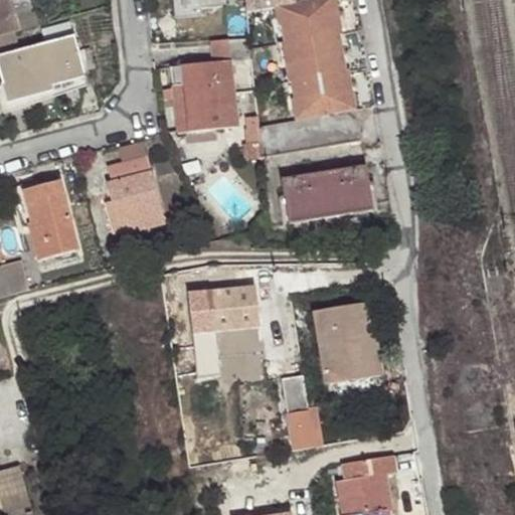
[(220,0),(181,0),(182,10),(221,6),(220,0)]
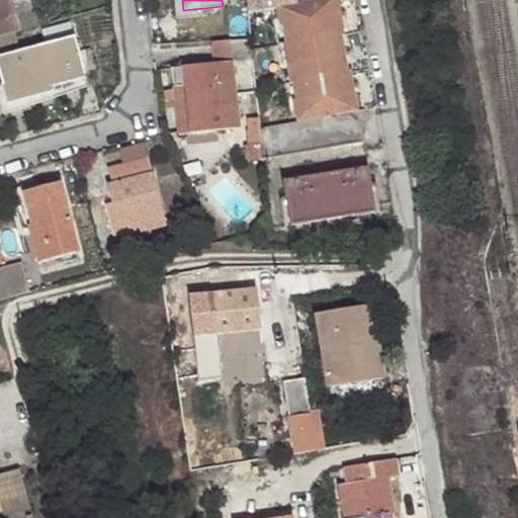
[(246,0),(247,12),(274,6),(297,2),(296,0),(246,0)]
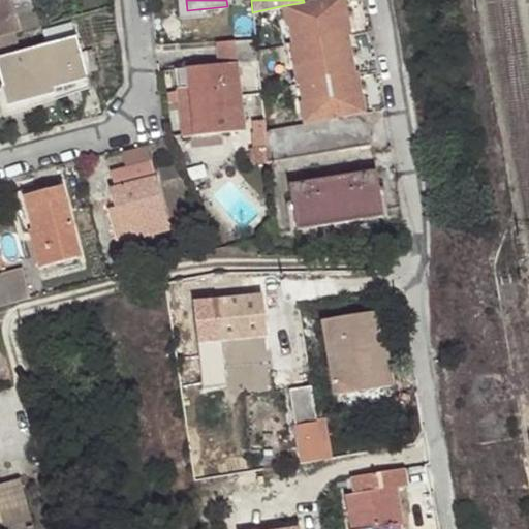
[(350,34),(343,0),(316,0),(304,2),(280,6),(284,27),(287,26),(291,44),(347,34),(350,34)]
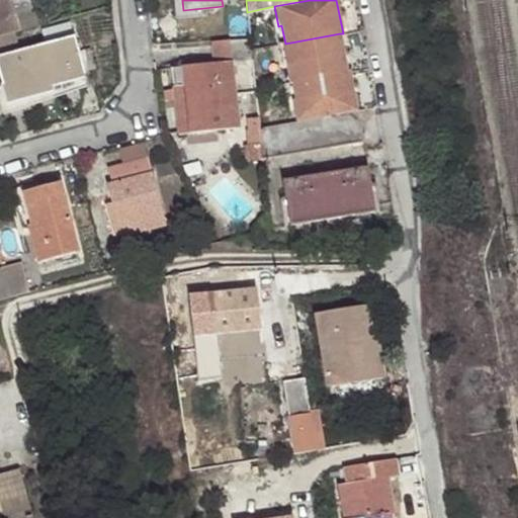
[(15,15),(19,30),(32,26),(29,12),(15,15)]
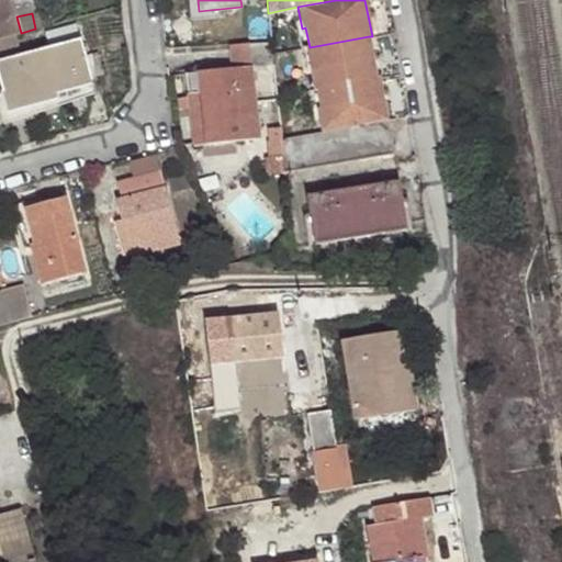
[(0,22),(0,38),(17,34),(21,33),(17,18),(0,22)]
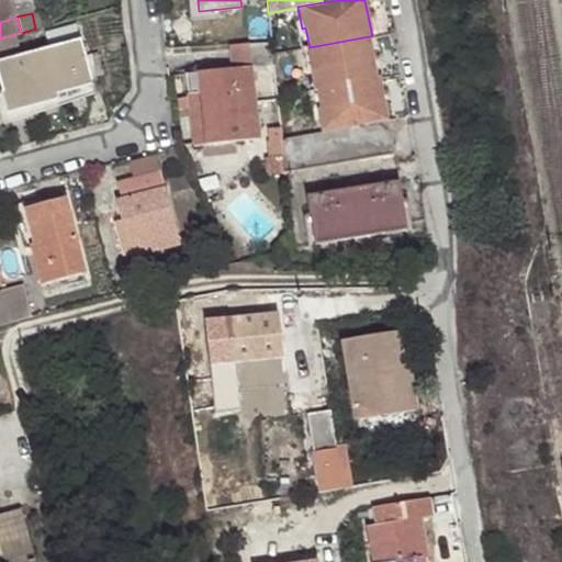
[(0,59),(22,54),(17,34),(0,38),(0,59)]
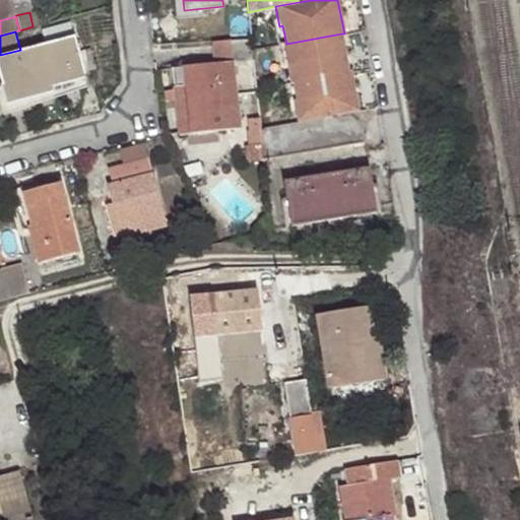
[(341,34),(286,44),(281,45),(285,66),(287,64),(290,82),(294,81),(348,72),(341,34)]
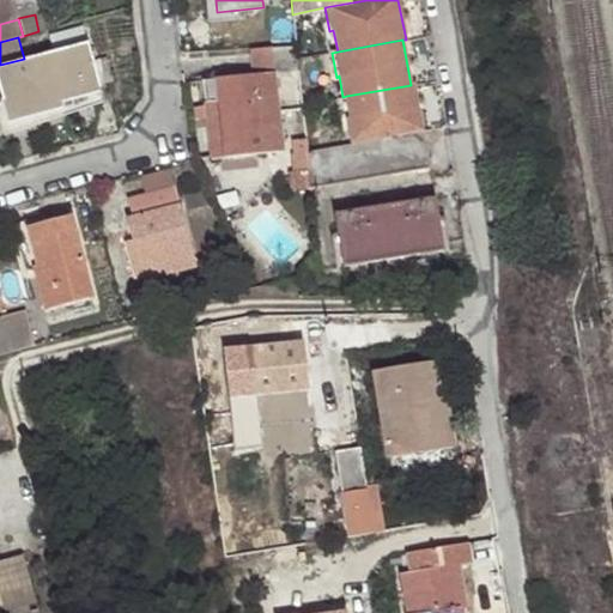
[(102,90),(89,41),(24,59),(0,65),(0,90),(8,121),(61,108),(59,101),(102,90)]
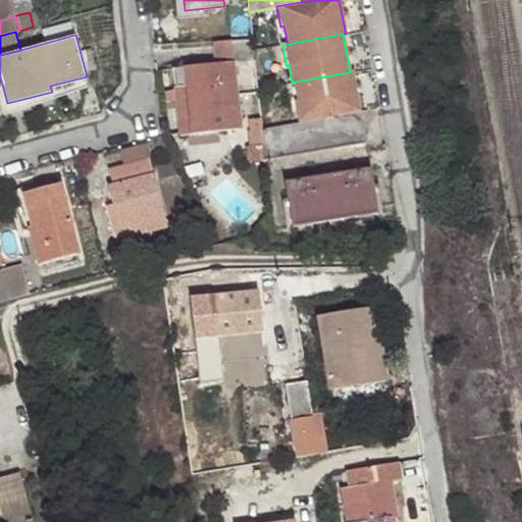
[(253,50),(251,39),(226,41),(229,62),(183,67),(186,89),(172,90),(177,136),(242,128),(232,61),(254,59),(253,50)]
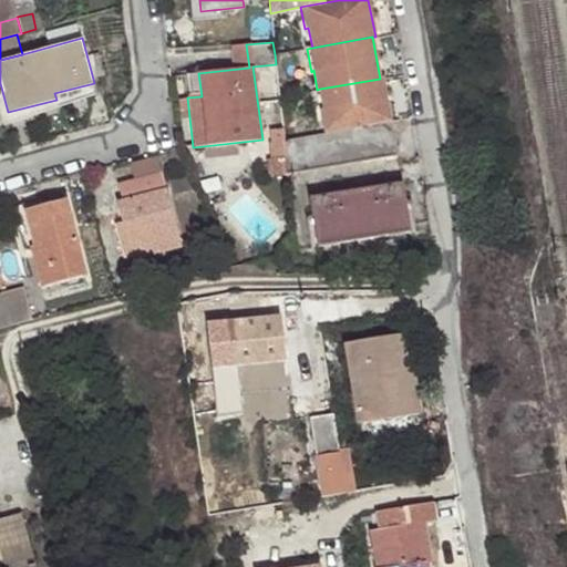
[(202,96),(198,73),(185,74),(187,98),(202,96)]
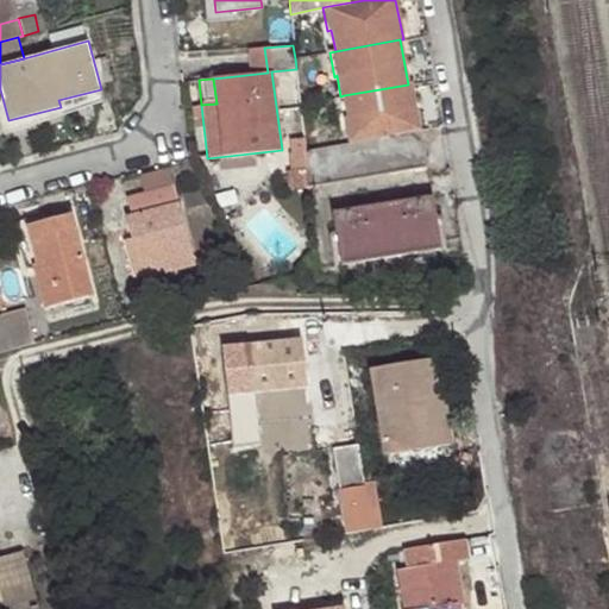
[(420,130),(410,85),(408,85),(344,95),(346,117),(345,118),(350,142),(384,136),(420,130)]
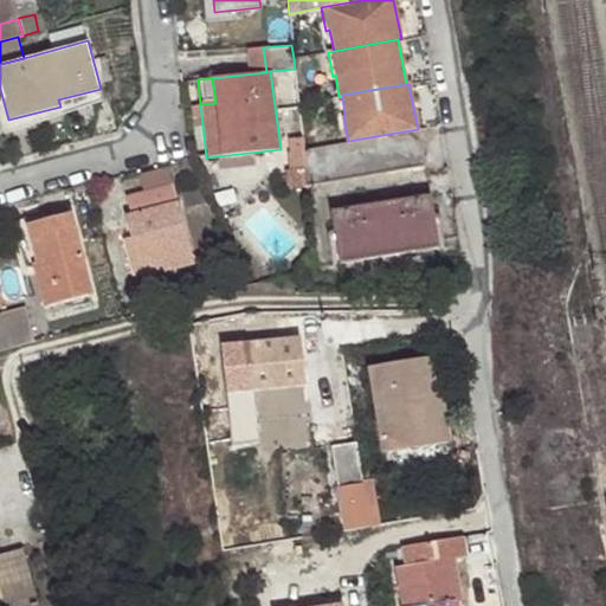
[(315,116),(298,117),(302,149),(314,147),(320,147),(315,116)]
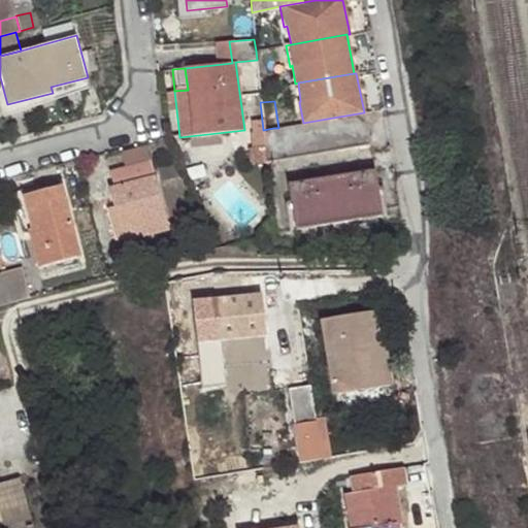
[(366,128),(364,112),(333,118),(336,133),(366,128)]
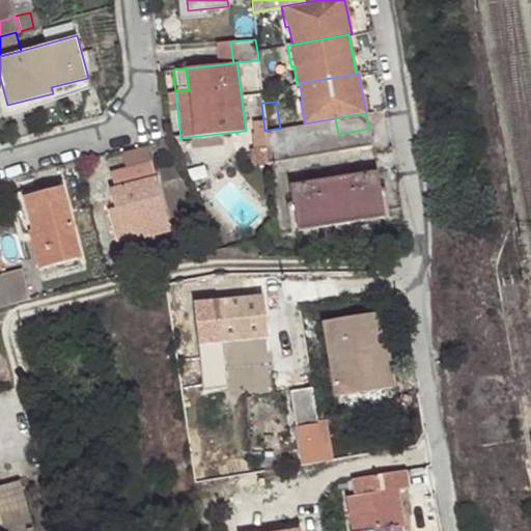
[(275,129),(281,160),(340,149),(338,134),(335,118),(305,123),(280,129),(275,129)]
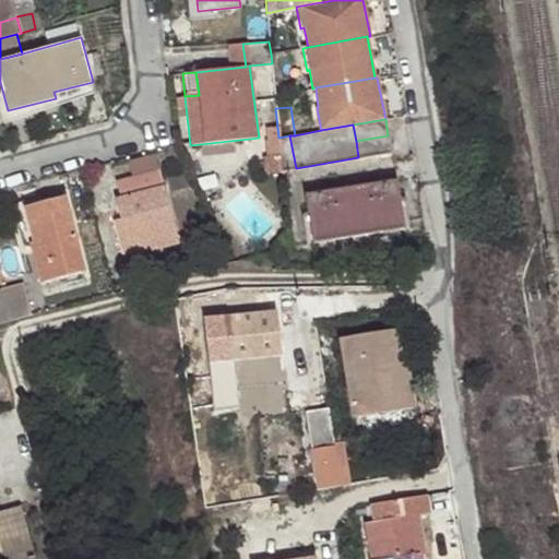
[(358,157),(391,152),(388,135),(356,141),(358,157)]
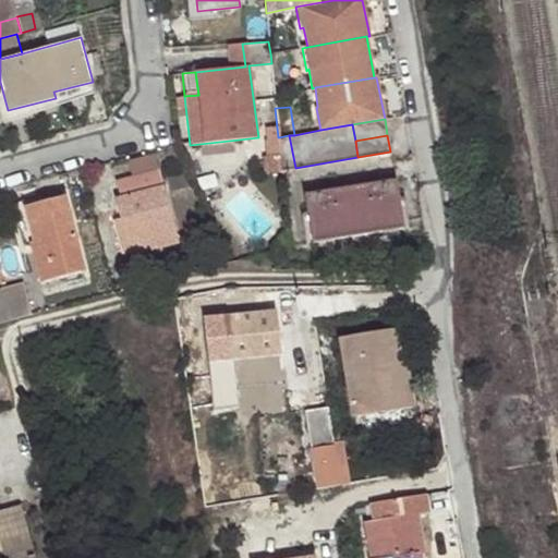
[(264,173),(281,170),(279,159),(263,161),(264,173)]
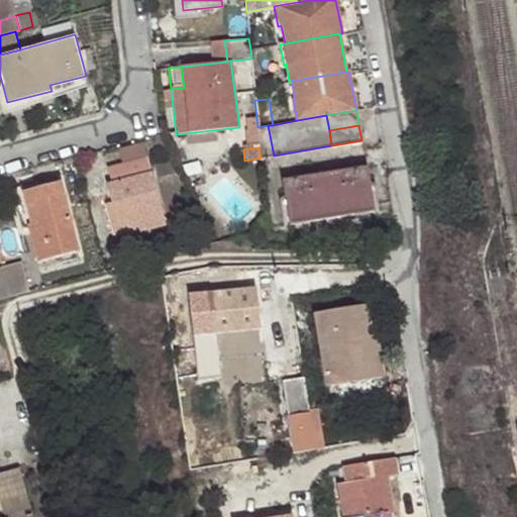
[(146,157),(107,167),(111,183),(105,184),(110,203),(115,201),(125,236),(166,226),(146,157)]
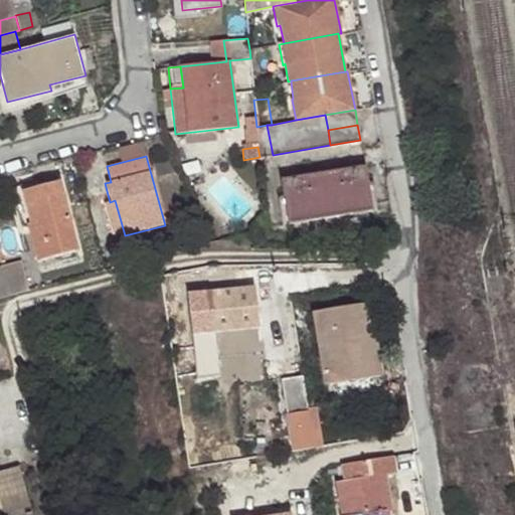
[(364,167),(282,181),(289,223),(372,210),(364,167)]
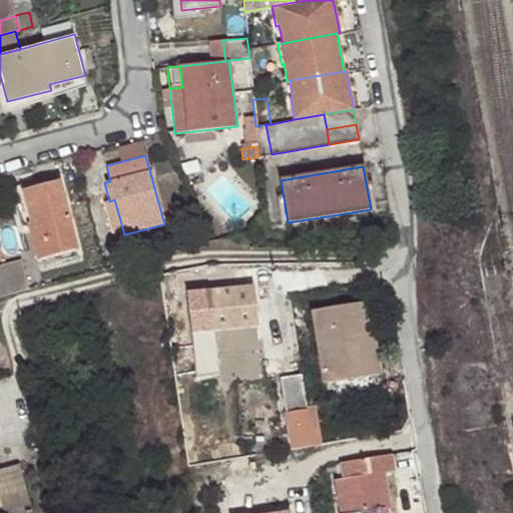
[(59,179),(13,192),(22,225),(28,224),(36,261),(77,249),(59,179)]
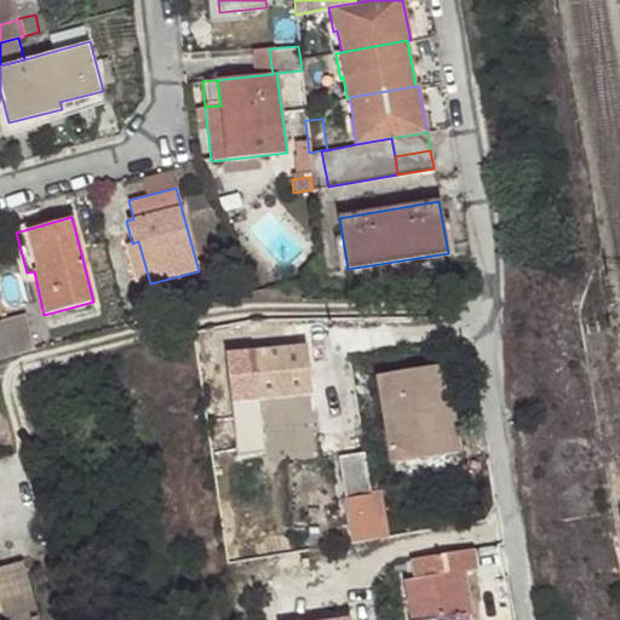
[(132,244),(143,286),(150,283),(138,241),(132,244)]
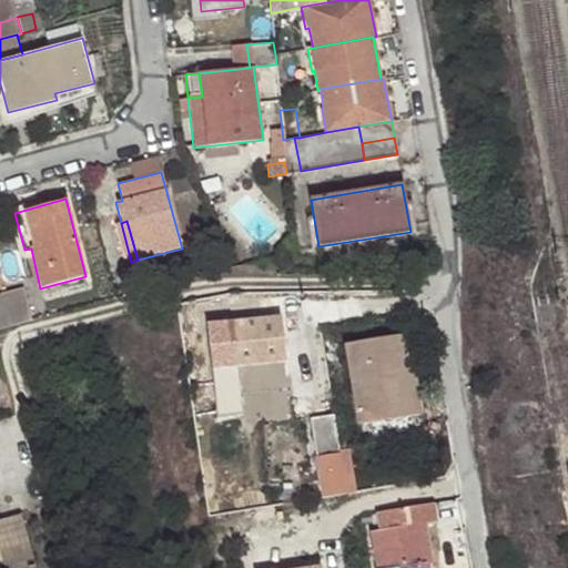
[(10,325),(18,323),(32,318),(22,287),(2,293),(10,325)]
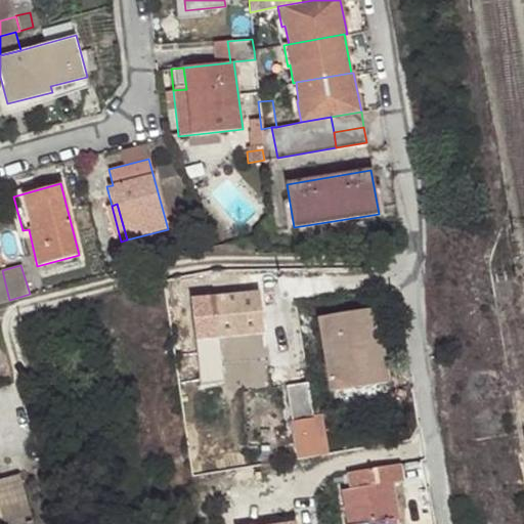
[(0,302),(9,300),(2,270),(0,270),(0,302)]
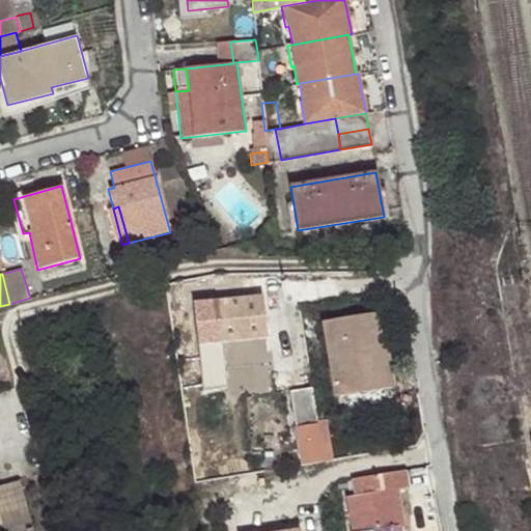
[(263,295),(193,303),(202,391),(227,388),(221,341),(268,337),(263,295)]
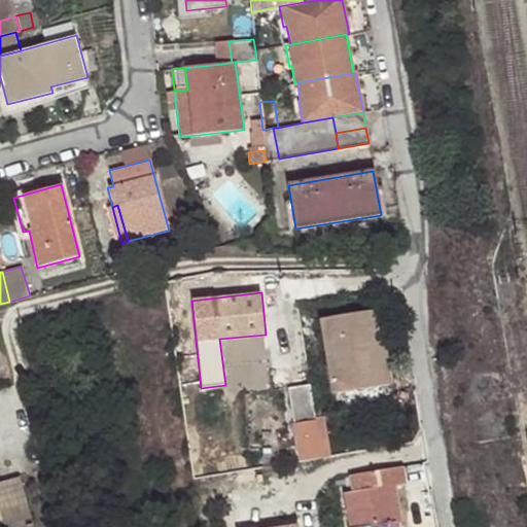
[(369,349),(379,347),(373,310),(319,320),(331,395),(341,393),(376,387),(369,349)]
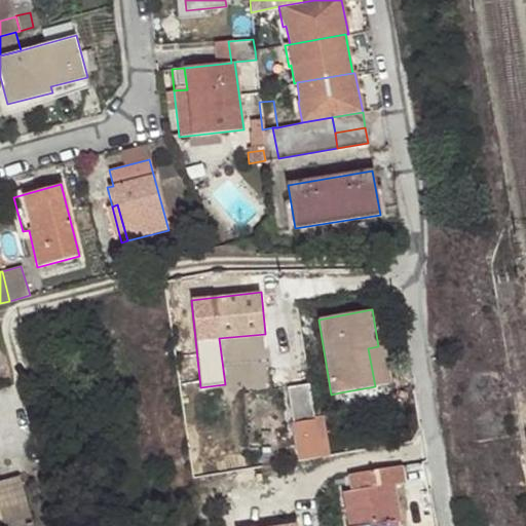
[(385,344),(378,346),(368,348),(375,386),(388,385),(391,384),(385,344)]
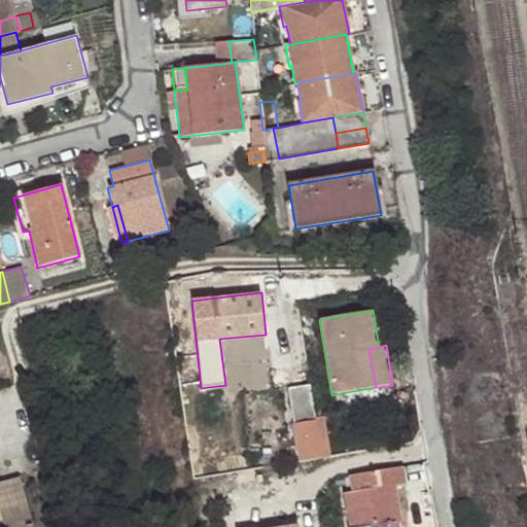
[(310,384),(288,387),(299,462),(330,456),(323,416),(320,417),(319,409),(314,411),(310,384)]
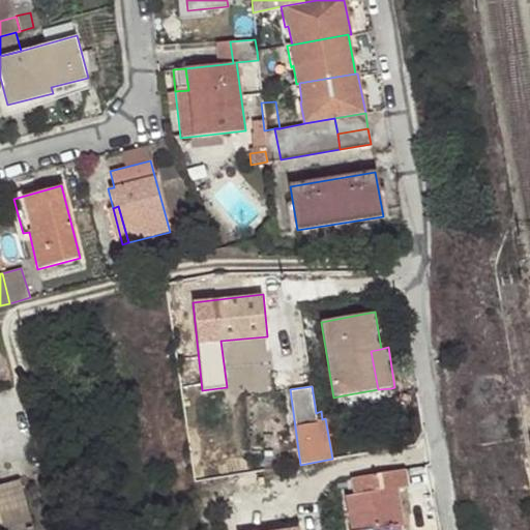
[(391,388),(378,389),(343,395),(344,408),(393,400),(391,388)]
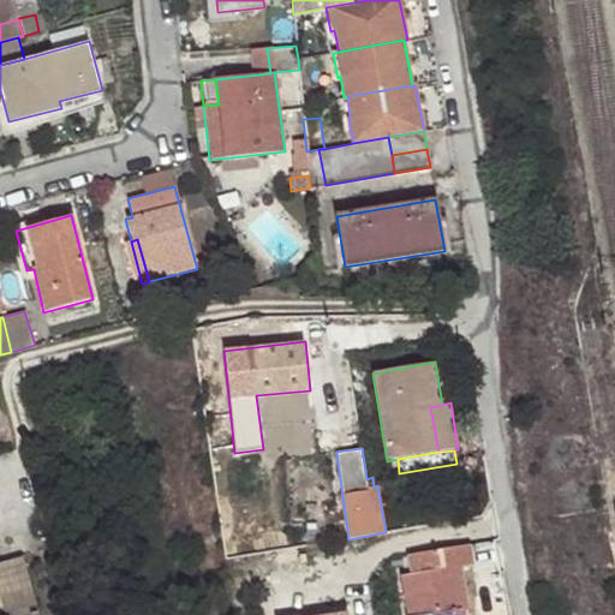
[(469,543),(407,554),(411,574),(401,575),(406,614),(461,614),(461,611),(467,610),(460,566),(471,566),(469,543)]
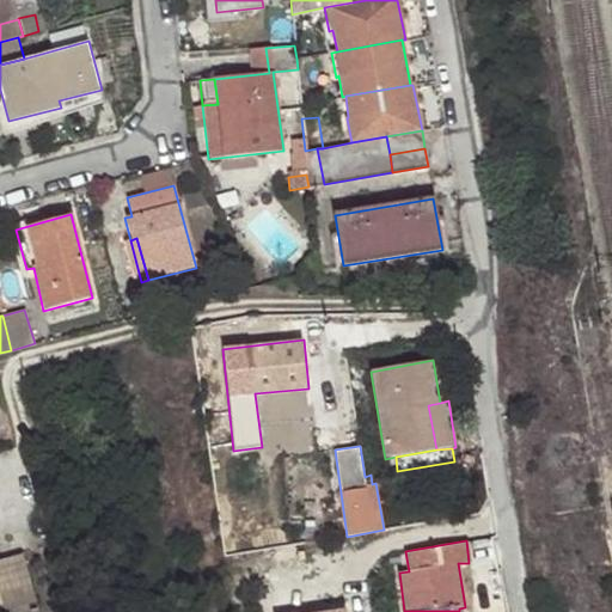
[(0,558),(0,598),(4,611),(40,611),(23,552),(0,558)]
